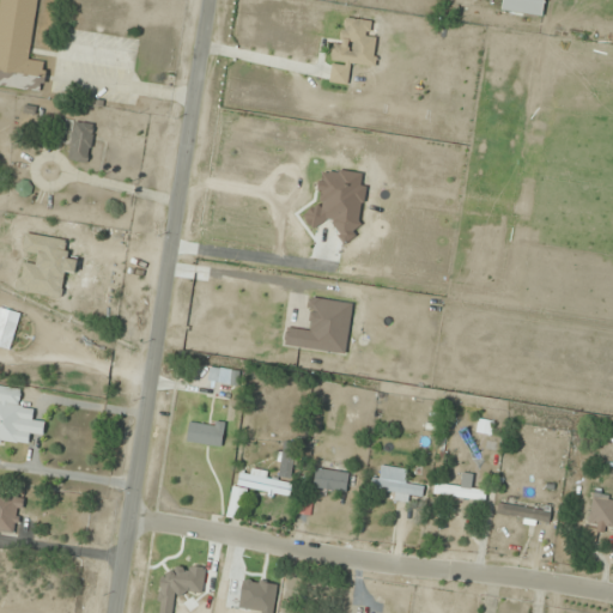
[(38,0),(0,0),(0,86),(42,92),(47,62),(30,60),(38,0)]
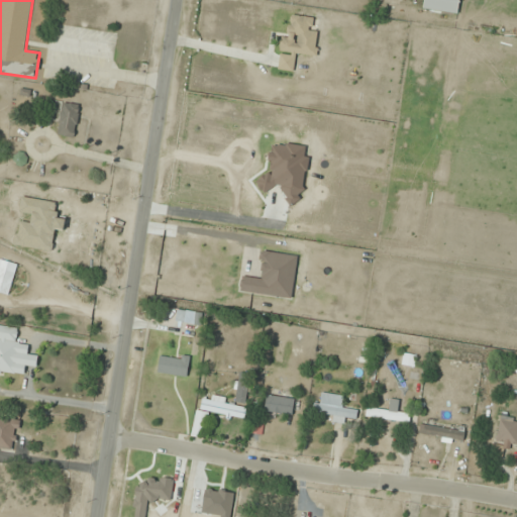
[(424,0),(423,10),(457,15),(459,0),(424,0)]
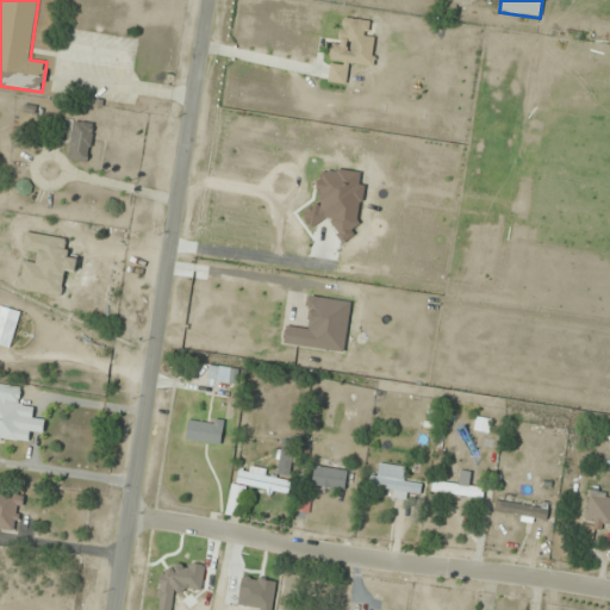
[(377,36),(368,36),(369,20),(343,18),(341,41),(331,39),(329,62),(374,66),(377,36)]
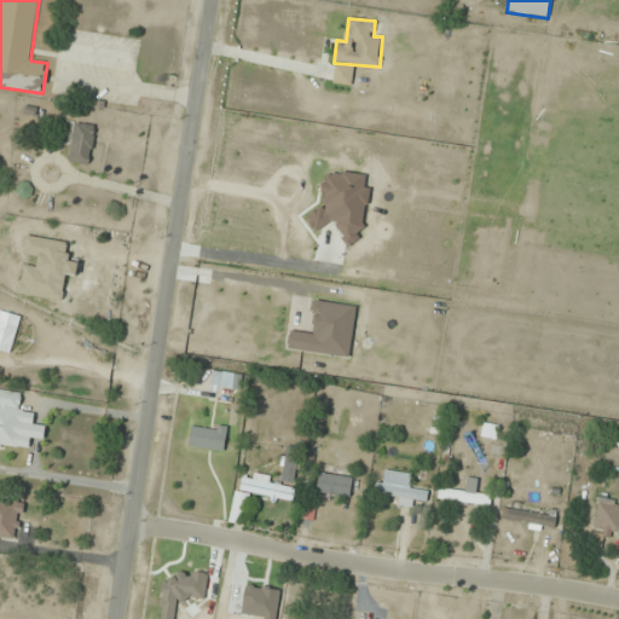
[(97,127),(74,122),(68,161),(90,166),(97,127)]
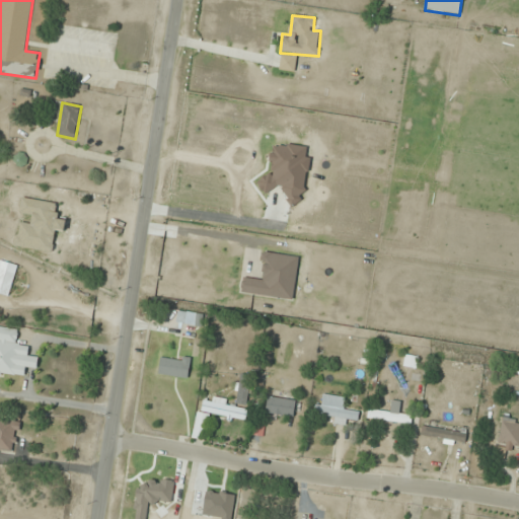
[(298,256),(265,252),(262,280),(243,278),(241,294),(293,300),(298,256)]
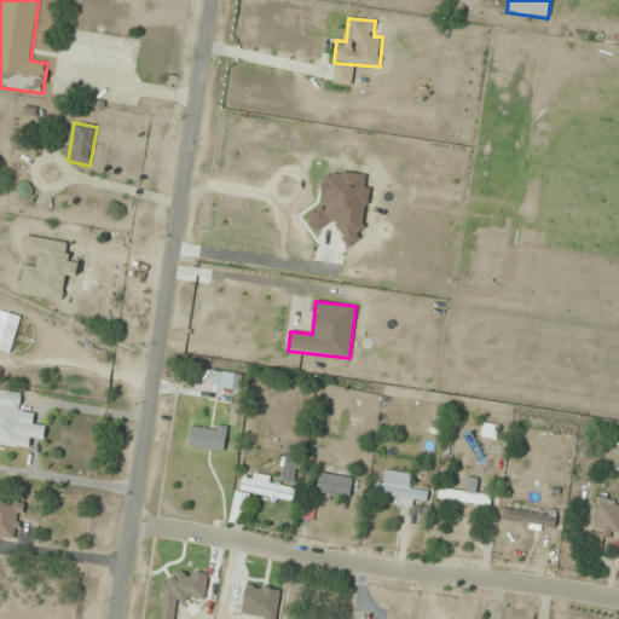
[(0,447),(29,451),(30,438),(45,440),(46,427),(33,424),(35,411),(0,406),(0,447)]
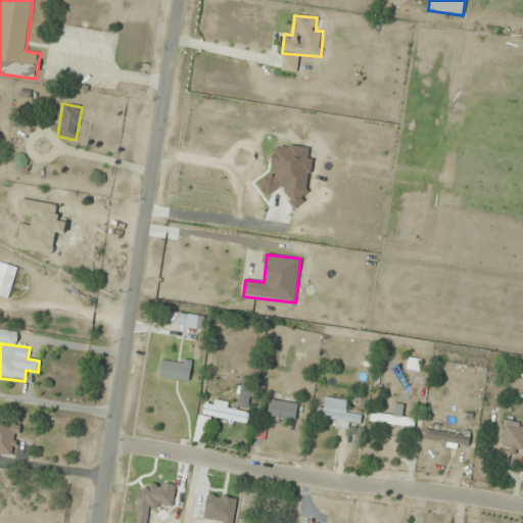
[(323,418),(330,418),(330,428),(348,428),(348,423),(361,423),(361,413),(348,413),(348,399),(323,399),(323,418)]
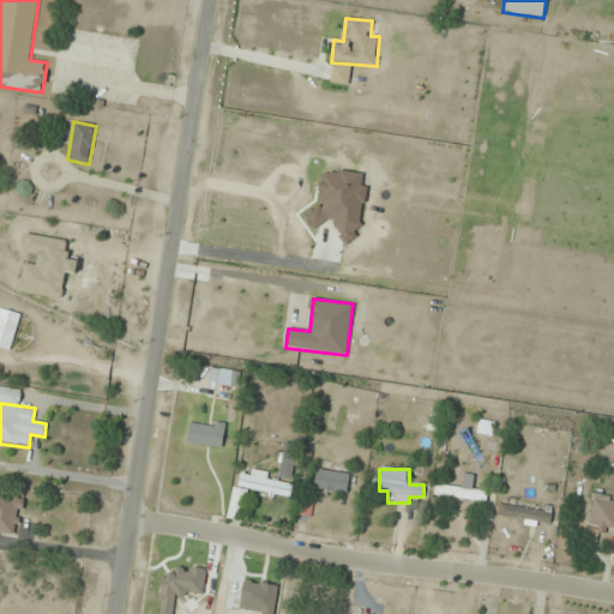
[(347,495),(350,475),(315,470),(313,491),(347,495)]
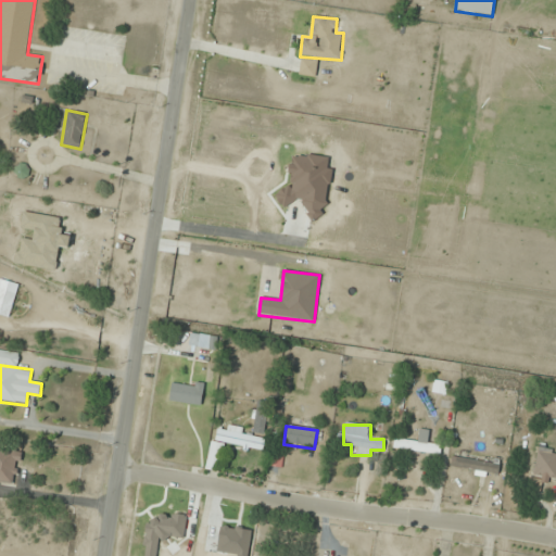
[(263,451),(265,440),(215,430),(213,440),(263,451)]
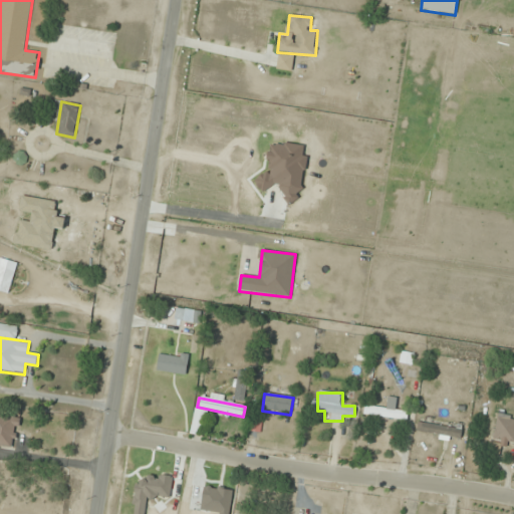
[(408,412),(364,406),(362,416),(407,421),(408,412)]
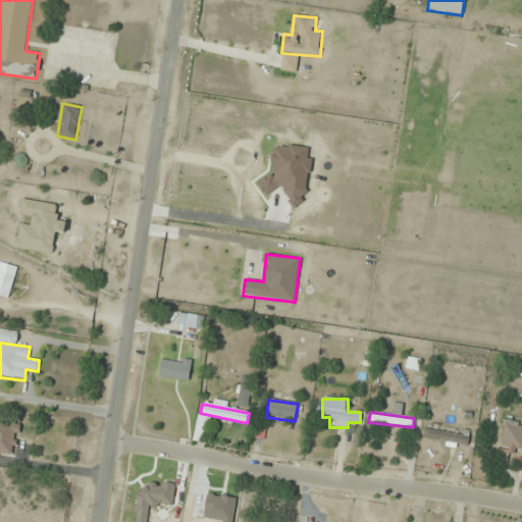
[(205,444),(211,417),(199,414),(193,440),(205,444)]
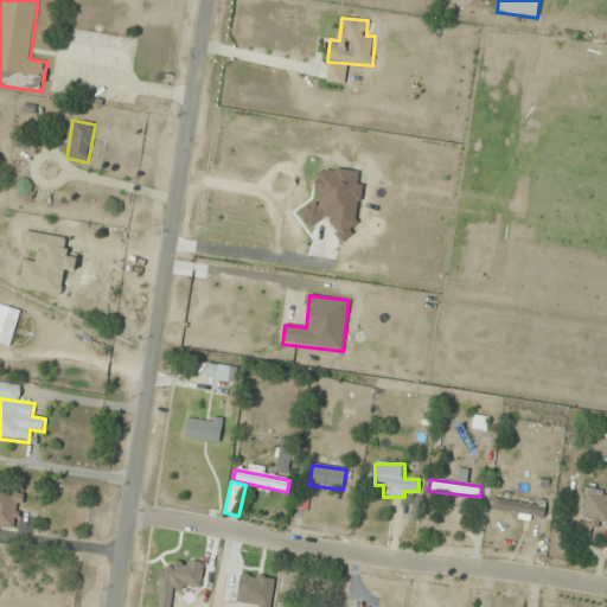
[(606,528),(606,491),(587,489),(581,523),(606,528)]
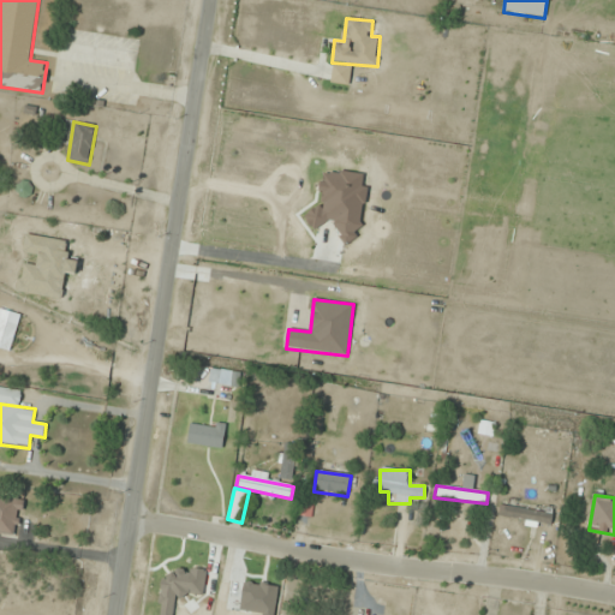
[(0,496),(0,533),(17,537),(23,501),(0,496)]
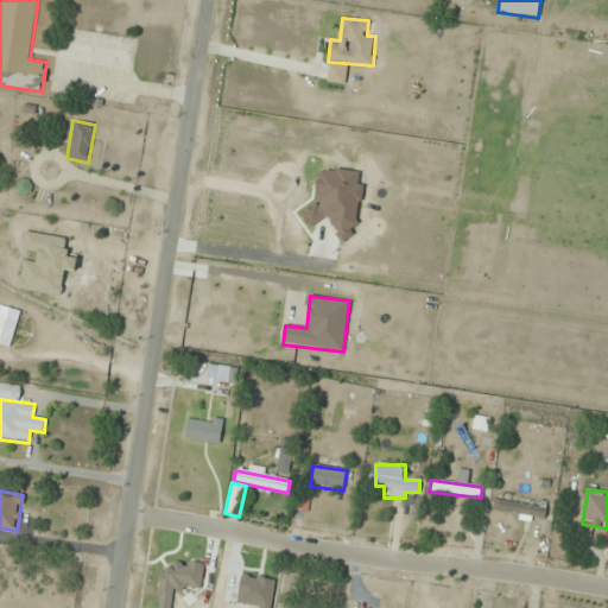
[(546,504),(493,501),(493,514),(545,515),(546,504)]
